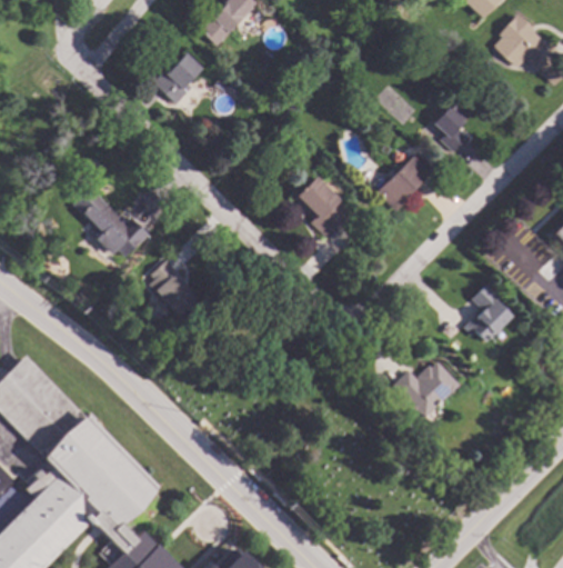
[(251,0),(257,5),(219,47),(201,30),(213,16),(227,0),(251,0)]
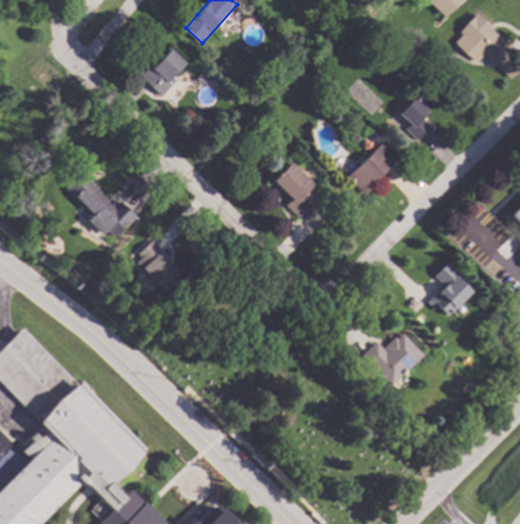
[(463,0),(447,17),(429,0),(463,0)]
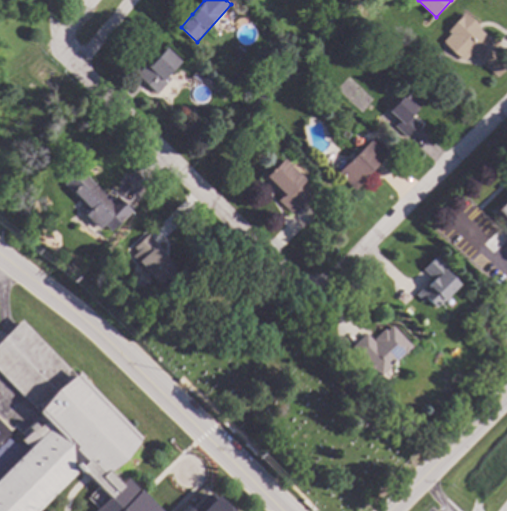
[(483,29),(482,30),(498,45),(496,47),(506,56),(506,70),(500,77),(474,53),(467,61),(446,43),(453,34),(451,32),(467,14),(483,29)]
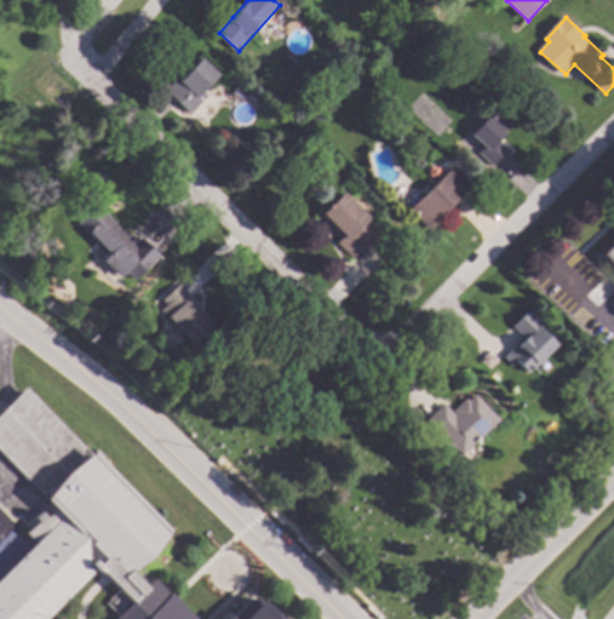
[(222,74),(206,92),(211,96),(194,114),(168,91),(190,67),(191,69),(202,57),(222,74)]
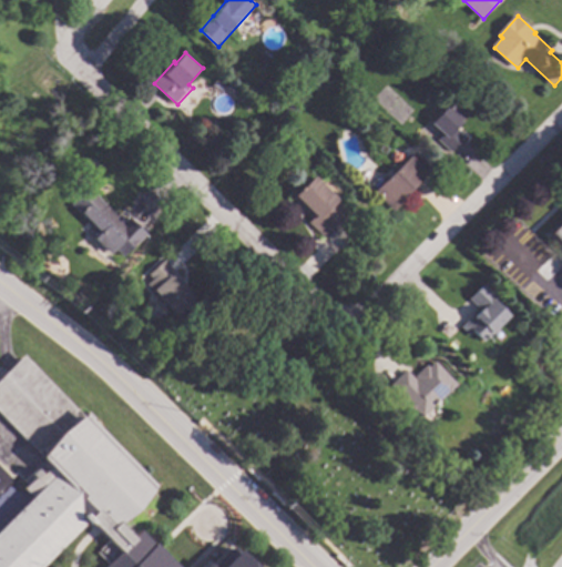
[(338,84),(331,90),(327,85),(334,79),(338,84)]
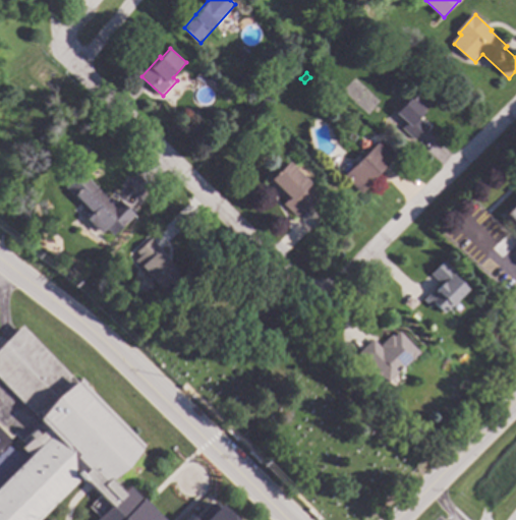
[(433,101),(423,111),(426,113),(421,118),(430,126),(417,140),(405,129),(409,124),(398,114),(420,90),(433,101)]
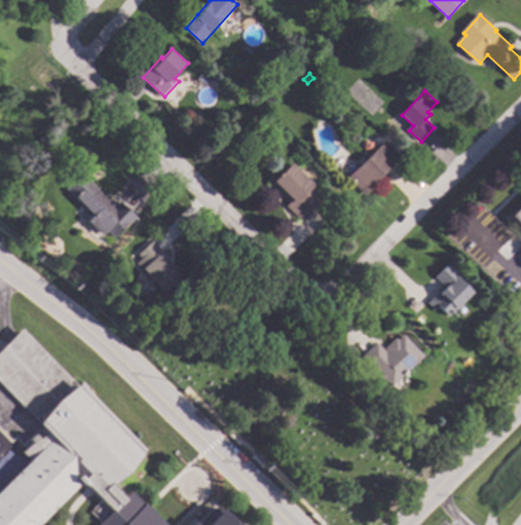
[(403,157),(378,182),(380,184),(368,196),(349,177),(386,141),(403,157)]
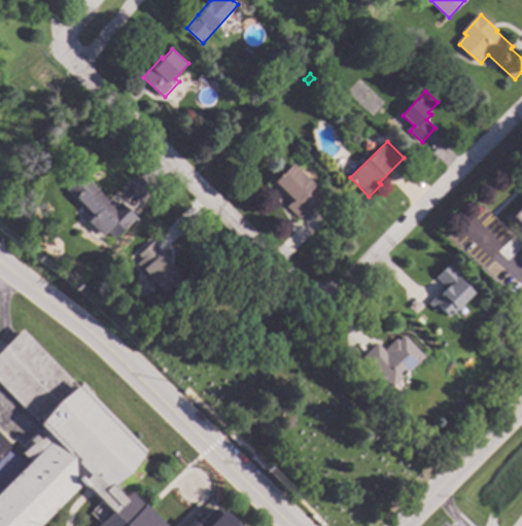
[(376,142),(376,150),(368,150),(368,142),(376,142)]
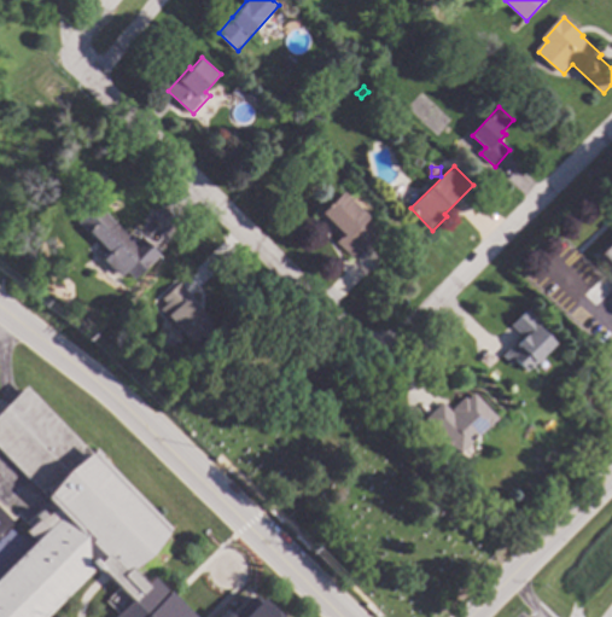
[(369,217),(368,220),(383,232),(357,260),(339,243),(344,237),(320,215),(341,192),(369,217)]
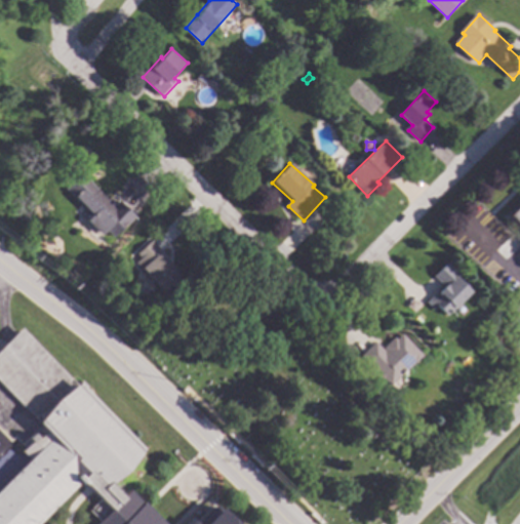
[(117,206),(122,201),(138,216),(117,238),(110,231),(106,236),(89,220),(94,215),(69,189),(84,172),(117,206)]
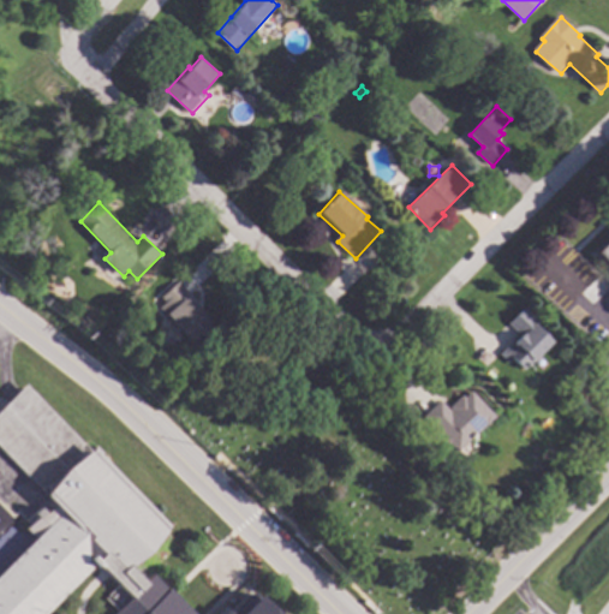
[(196,298),(195,299),(215,322),(195,341),(163,308),(168,303),(165,298),(181,281),(196,298)]
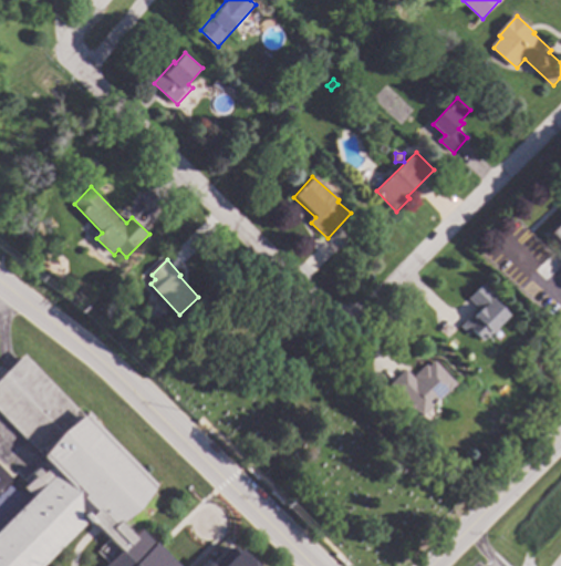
[(507,305),(504,308),(511,316),(486,341),(475,331),(470,335),(464,327),(476,314),(478,315),(481,310),(470,299),(486,284),(507,305)]
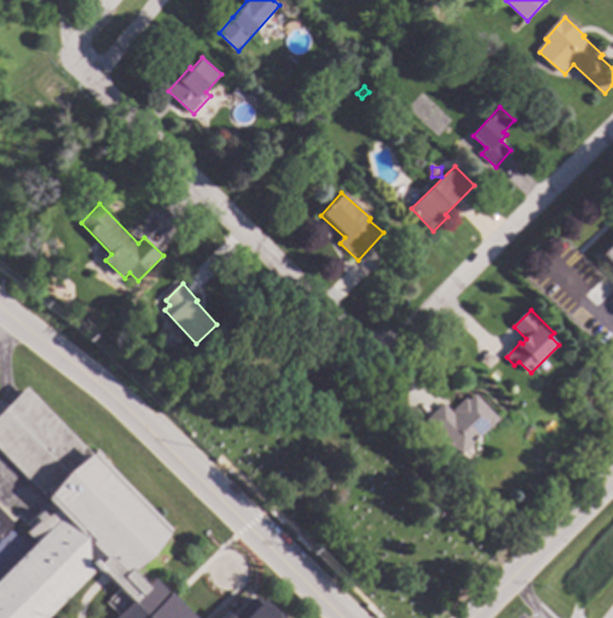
[(359,388),(354,393),(350,388),(354,383),(359,388)]
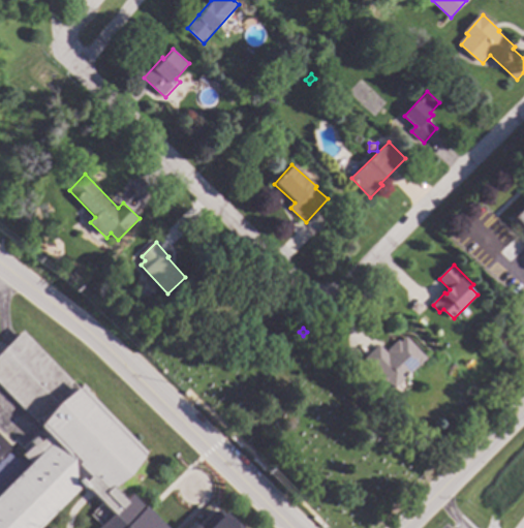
[(80,386),(81,386),(148,453),(114,488),(127,502),(134,495),(167,527),(196,527),(199,525),(202,527),(204,527),(221,508),(241,527),(101,527),(116,514),(86,485),(42,527),(0,527),(0,496),(33,463),(26,456),(30,452),(26,448),(37,437),(39,438),(49,430),(0,382),(0,353),(23,331),(80,386)]
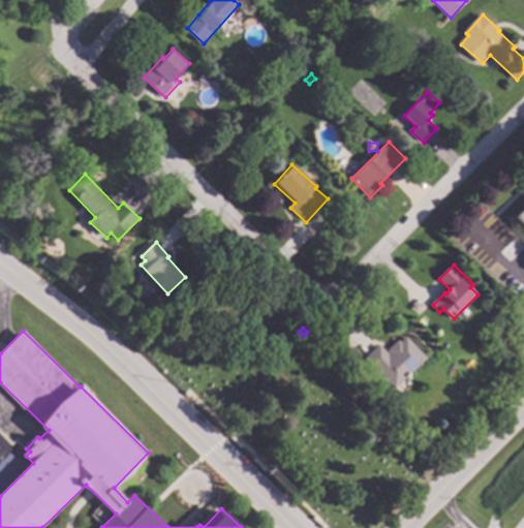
[(429,360),(421,367),(421,366),(396,389),(367,358),(381,345),(388,351),(400,340),(401,342),(407,337),(429,360)]
